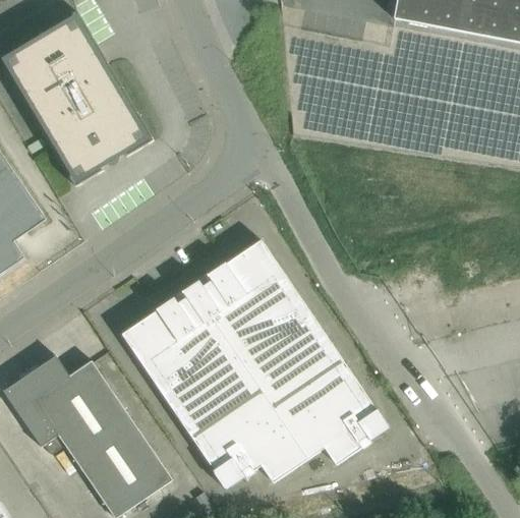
[(397,0),(394,17),(519,41),(519,0),(397,0)]
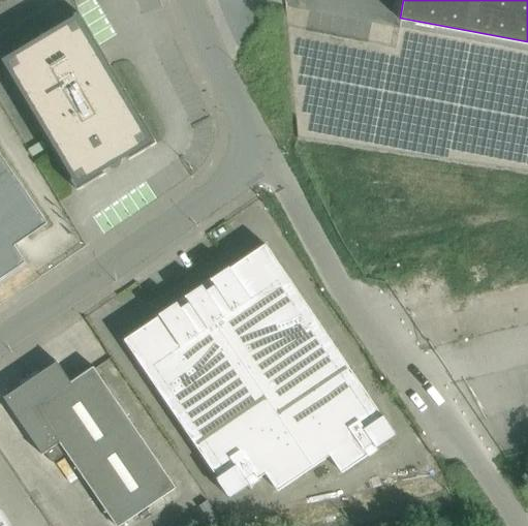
[(101,166),(109,162),(110,163),(111,164),(112,164),(114,164),(115,164),(116,163),(117,163),(118,162),(118,160),(118,159),(118,158),(118,157),(125,152),(128,158),(156,142),(78,10),(42,31),(45,37),(37,42),(34,36),(0,56),(0,60),(76,188),(104,172),(101,166)]
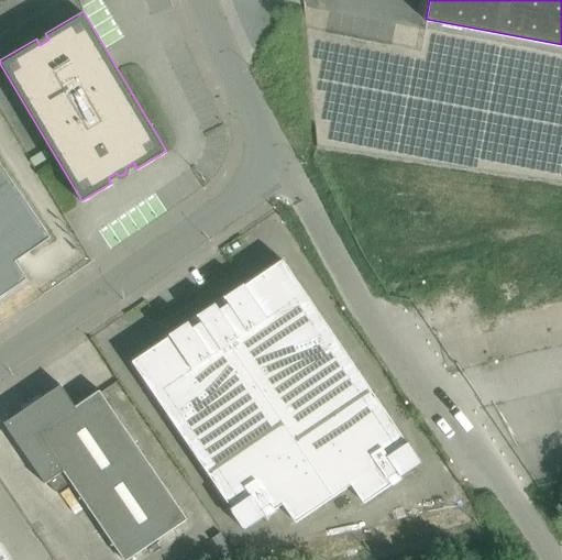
[(0,295),(28,277),(15,260),(51,237),(0,161),(0,295)]
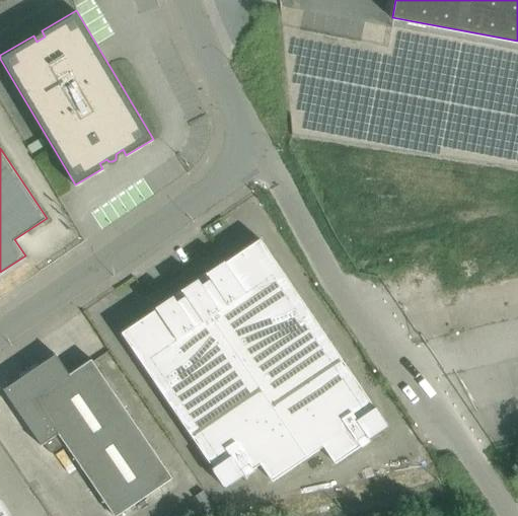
[(156,308),(121,332),(213,466),(212,467),(224,487),(244,472),(240,467),(248,462),(252,467),(260,462),(272,480),(322,444),(335,461),(360,444),(357,439),(365,433),(368,438),(388,425),(375,406),(374,407),(260,237),(225,262),(224,260),(206,272),(210,278),(202,283),(198,278),(180,289),(185,295),(176,300),(173,294),(155,306),(156,308)]
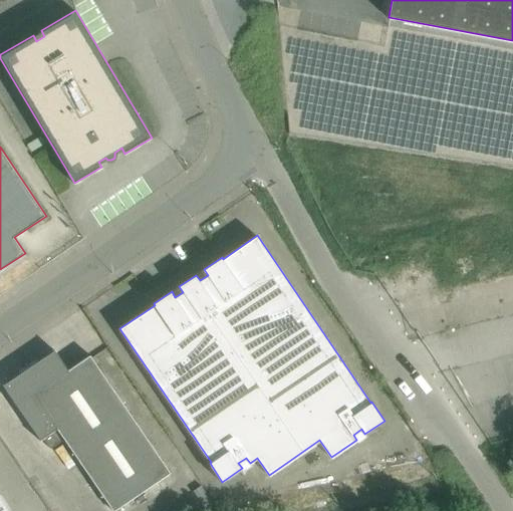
[(171,473),(90,354),(68,369),(54,348),(53,349),(53,350),(4,384),(3,384),(40,438),(39,439),(40,440),(43,438),(50,447),(64,438),(113,510),(171,473)]
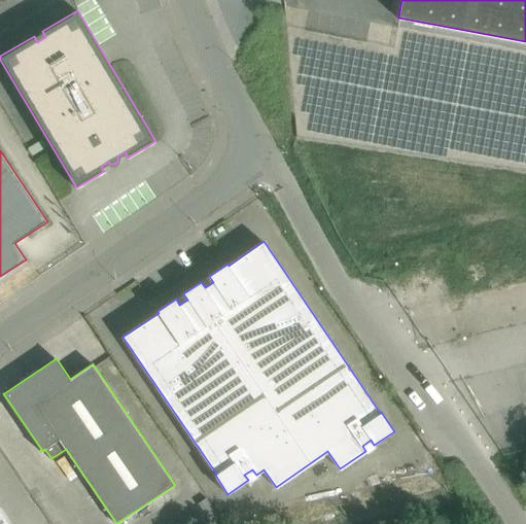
[(0,523),(13,523),(0,503),(0,523)]
